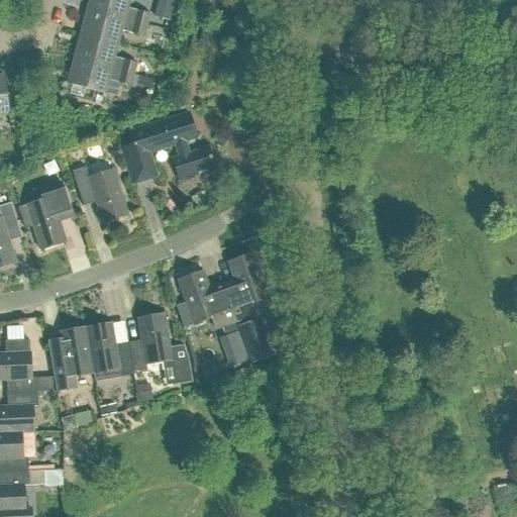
[(89,0),(87,10),(147,25),(150,14),(127,8),(129,0),(89,0)]
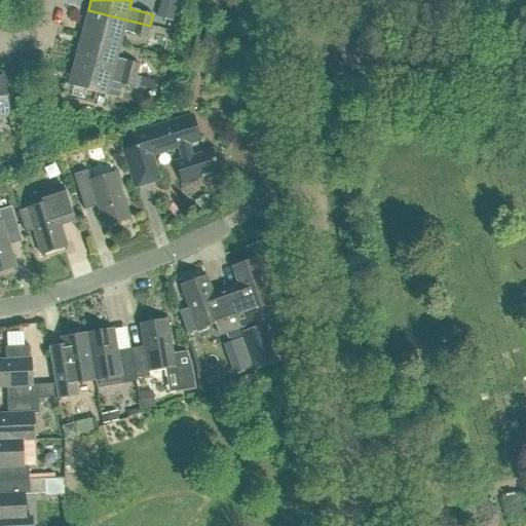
[(158,8),(156,19),(173,23),(175,12),(158,8)]
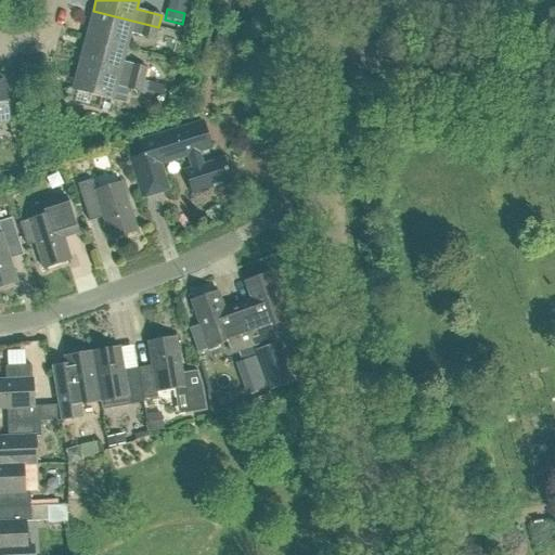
[(93,11),(86,37),(127,47),(130,34),(155,40),(158,27),(93,11)]
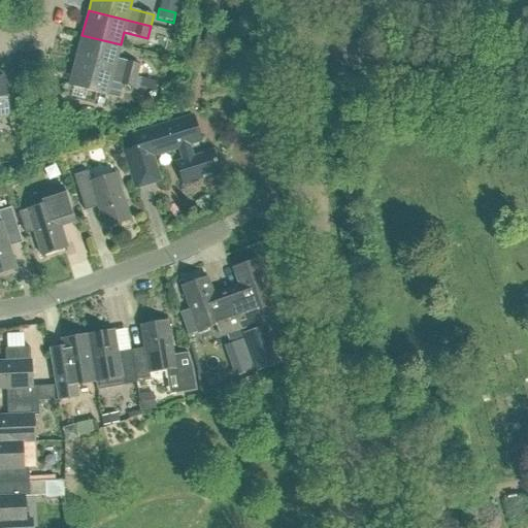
[(219,33),(206,30),(202,44),(216,47),(219,33)]
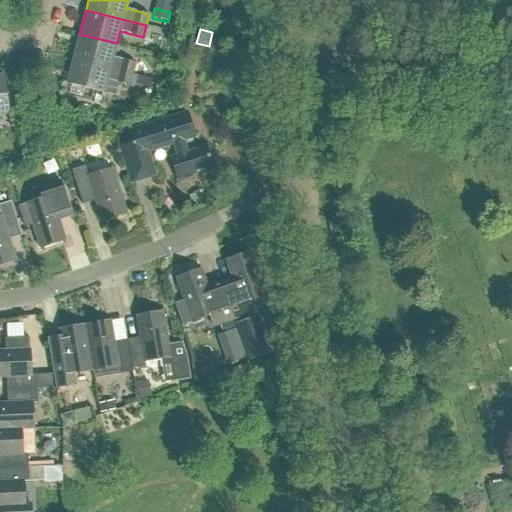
[(79,34),(73,59),(133,74),(136,63),(113,57),(117,43),(79,34)]
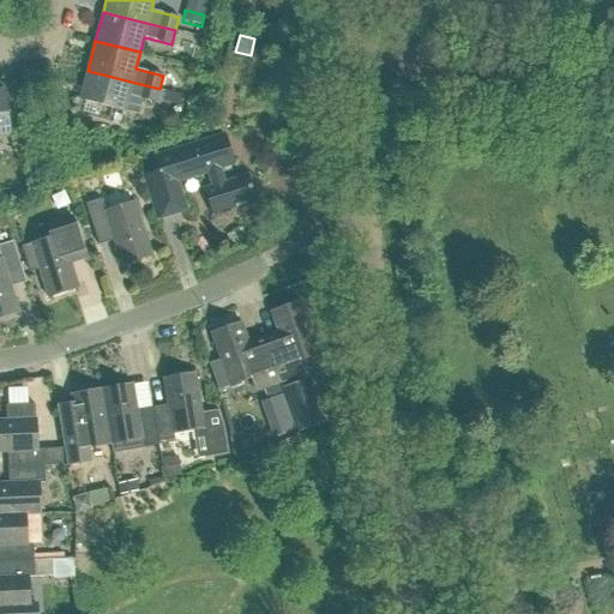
[(156,103),(160,89),(88,71),(79,100),(125,112),(128,96),(156,103)]
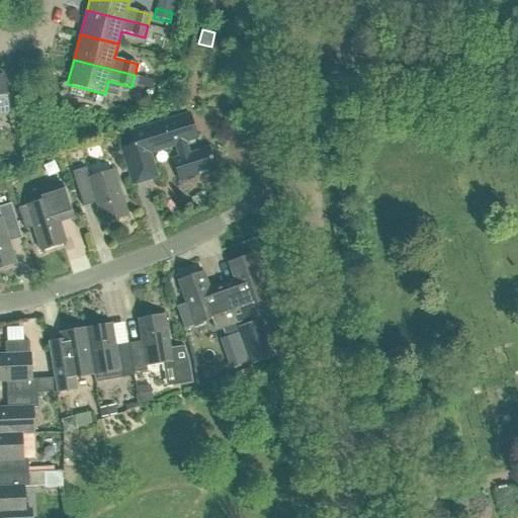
[(0,76),(0,142),(9,141),(8,130),(0,130),(0,114),(9,113),(4,76),(0,76)]
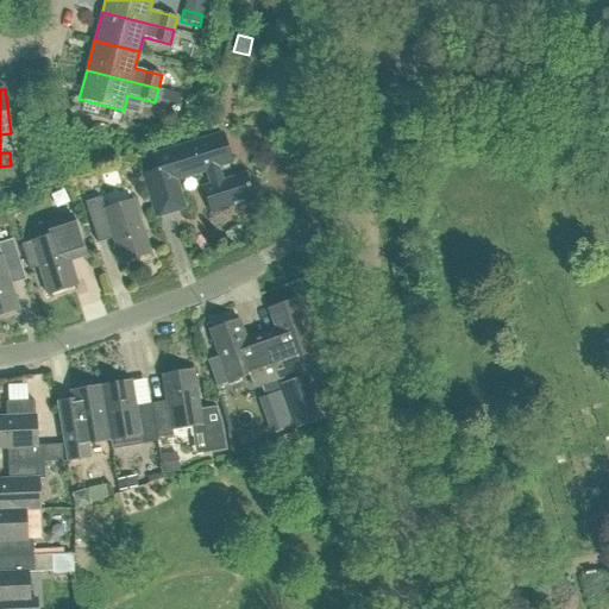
[(211,212),(251,200),(243,175),(224,181),(219,165),(230,163),(221,136),(152,157),(156,169),(144,174),(157,217),(182,208),(175,182),(205,173),(208,183),(202,186),(211,212)]
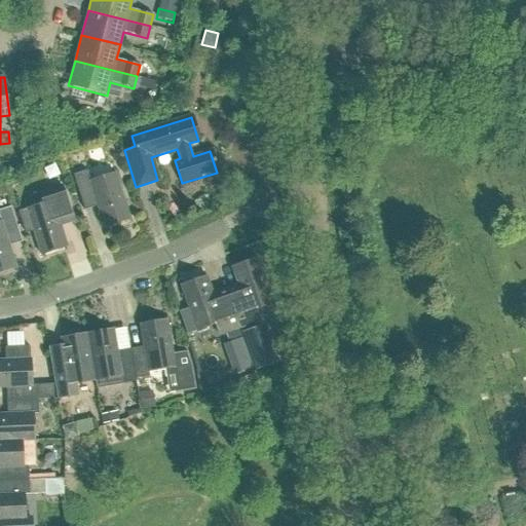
[(94,161),(97,174),(115,168),(113,157),(94,161)]
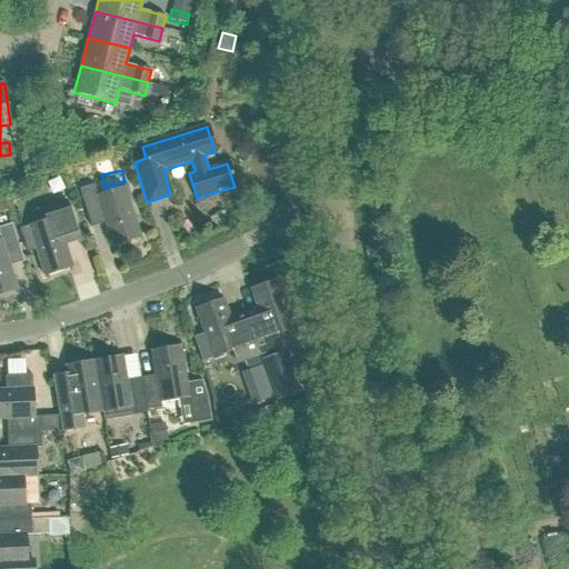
[(113,245),(139,237),(123,189),(98,197),(95,185),(79,190),(91,227),(107,222),(113,245)]
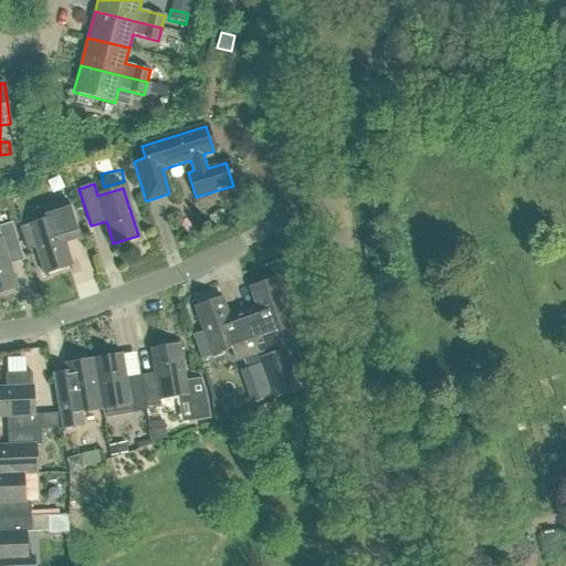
[(27,251),(38,248),(45,274),(73,265),(65,243),(80,239),(67,201),(51,207),(51,205),(34,210),(38,222),(19,228),(27,251)]
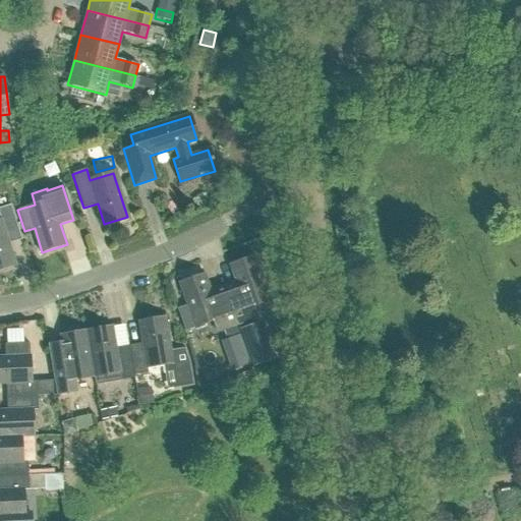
[(8,243),(20,239),(9,205),(0,208),(0,217),(0,219),(0,269),(15,265),(8,243)]
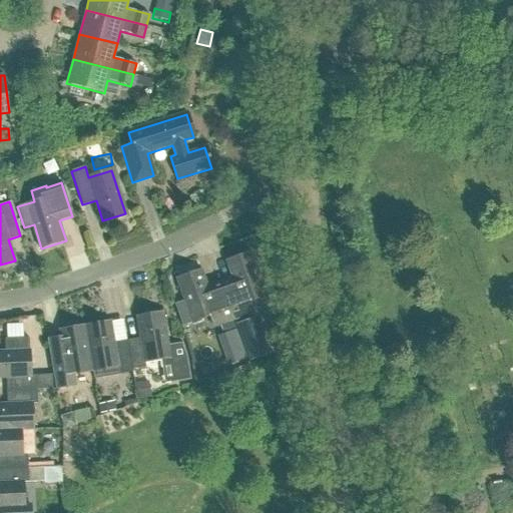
[(219,281),(221,288),(230,319),(244,315),(240,304),(266,296),(250,252),(226,261),(231,277),(219,281)]
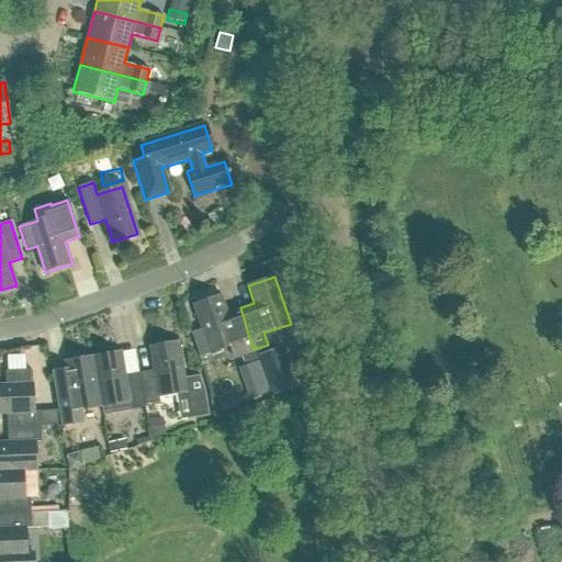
[(253,349),(243,315),(240,307),(227,312),(222,295),(193,304),(210,351),(236,343),(240,353),(253,349)]
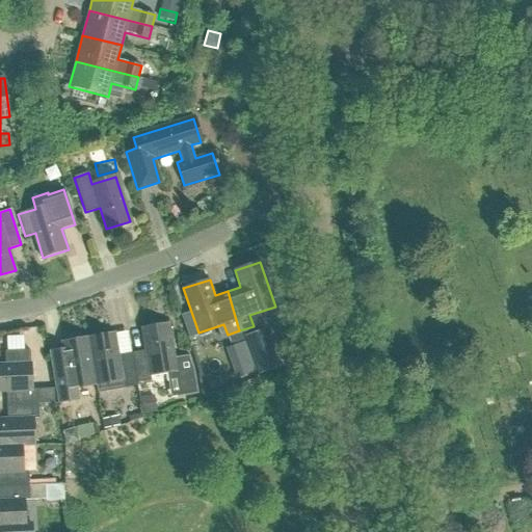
[(131,353),(137,383),(152,381),(151,376),(166,374),(170,397),(196,393),(192,372),(187,356),(175,358),(168,323),(141,327),(145,350),(131,353)]
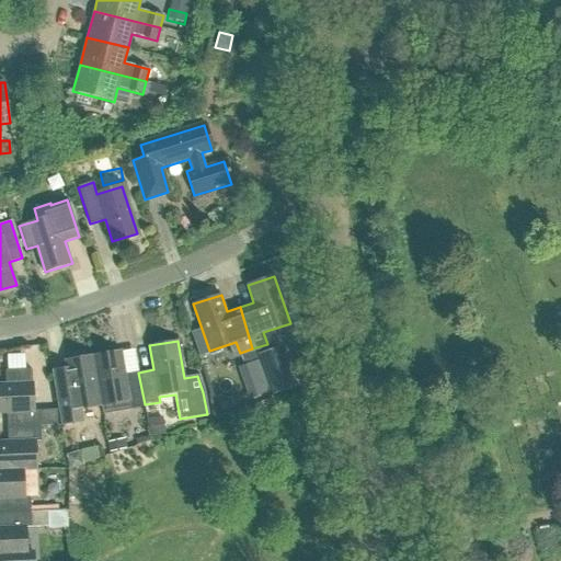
[(282,346),(256,354),(271,396),(296,387),(282,346)]
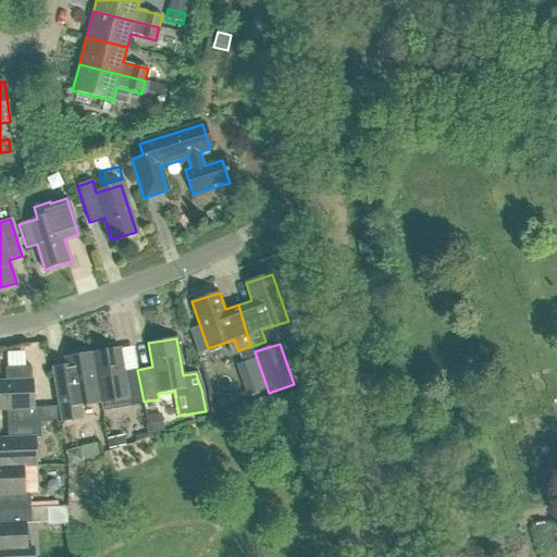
[(101,405),(100,405),(101,411),(144,404),(144,401),(137,370),(124,372),(121,348),(91,354),(101,405)]
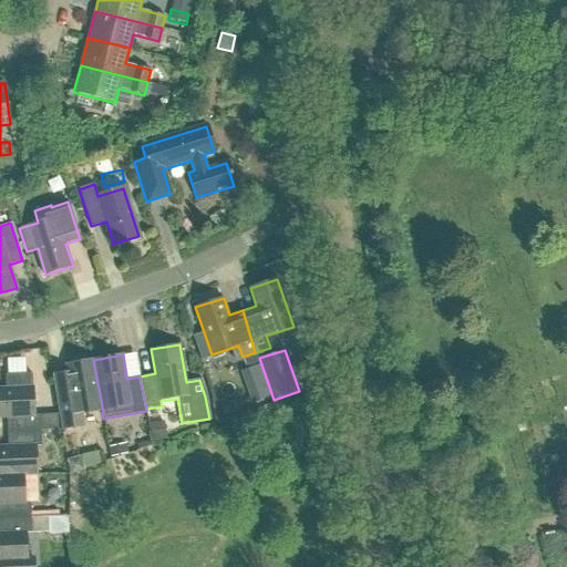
[(76,416),(102,412),(103,412),(93,360),(66,364),(68,372),(53,374),(62,430),(79,428),(76,416)]
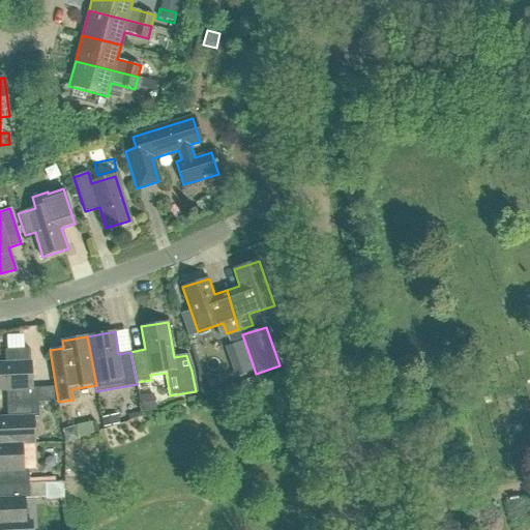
[(254,371),(243,341),(225,348),(235,377),(254,371)]
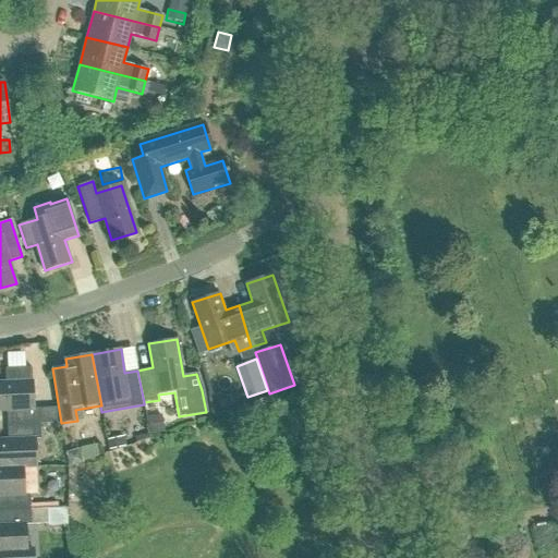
[(0,410),(7,411),(7,425),(39,423),(58,423),(57,408),(34,409),(33,381),(32,381),(32,368),(5,368),(5,383),(0,381),(0,410)]
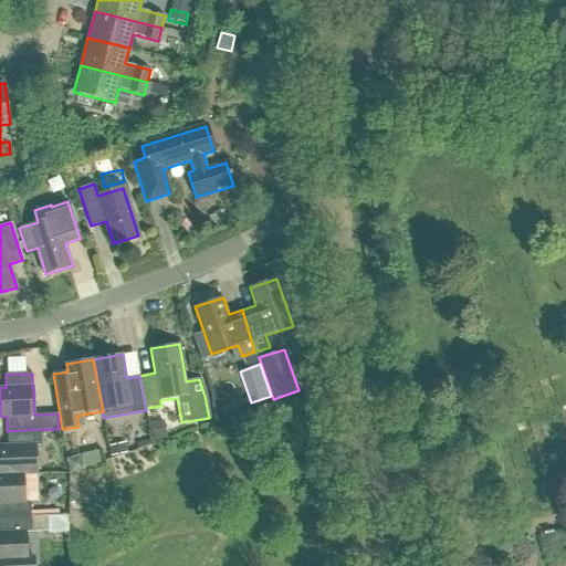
[(164,420),(148,422),(150,439),(154,439),(166,438),(164,420)]
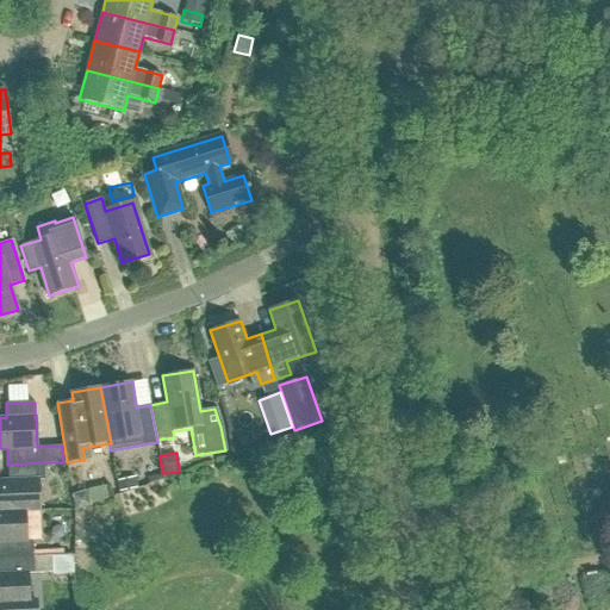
[(0,480),(0,511),(25,511),(38,511),(37,480),(43,480),(43,462),(7,465),(8,480),(0,480)]
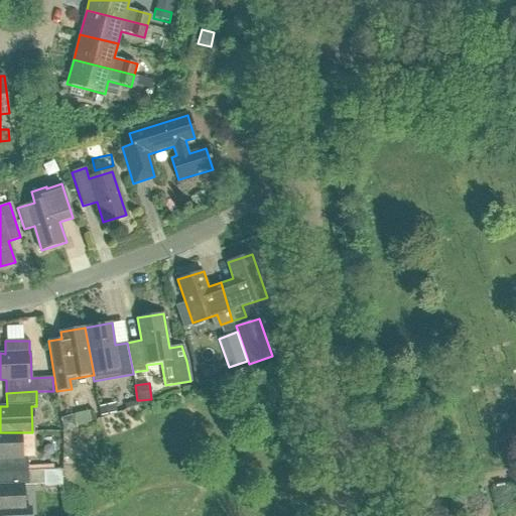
[(114,403),(99,406),(101,415),(116,412),(114,403)]
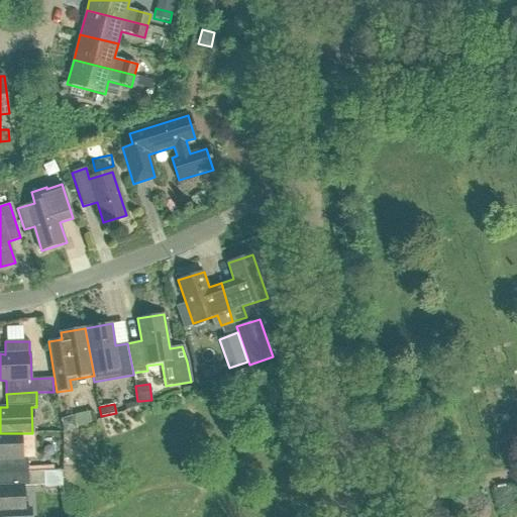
[(73,416),(61,419),(64,430),(64,431),(77,428),(77,427),(73,416)]
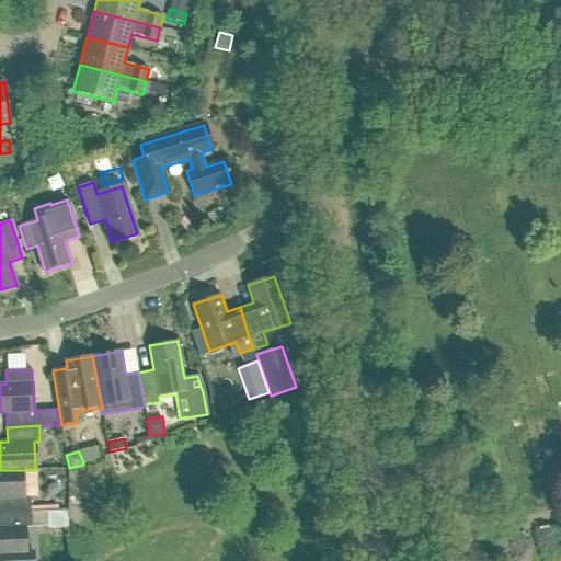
[(0,513),(31,512),(30,497),(23,499),(23,470),(0,470),(0,513)]
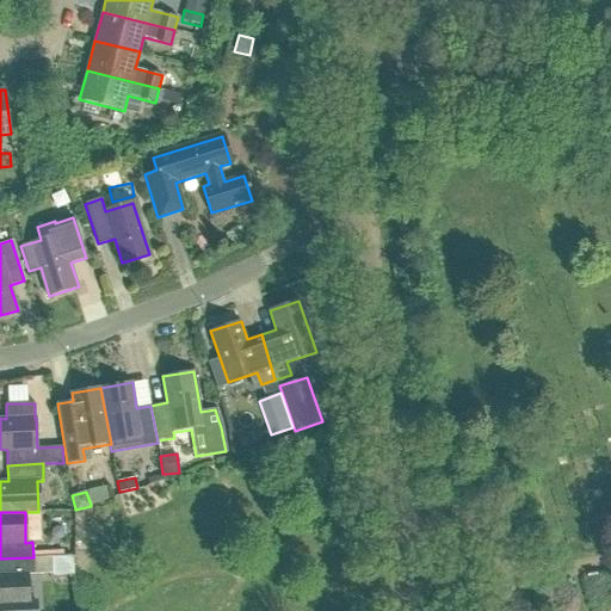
[(0,610),(35,610),(35,603),(29,604),(28,575),(51,574),(50,557),(34,557),(0,559),(0,610)]
